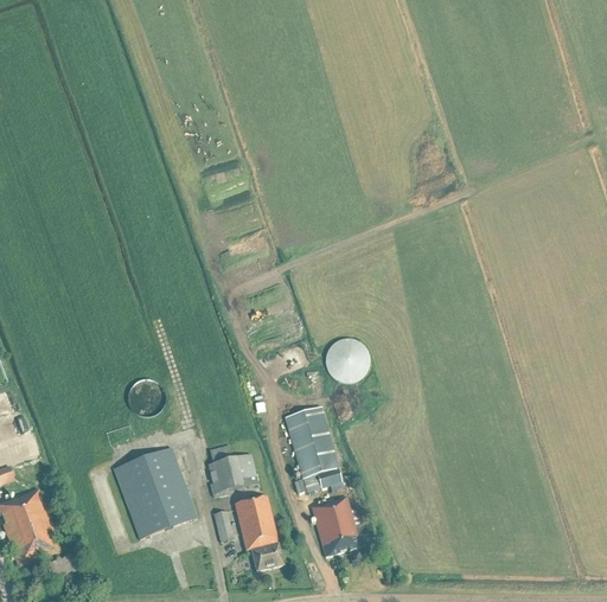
[(0,371),(12,367),(0,337),(0,371)]
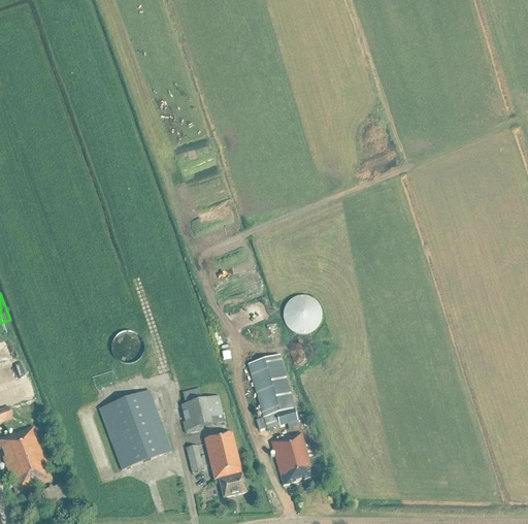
[(283,316),(284,321),(287,326),(290,329),(295,332),(300,333),(306,333),(311,331),(316,328),(319,324),(321,319),(322,314),(321,307),(319,303),(316,299),(310,296),(305,294),(300,294),(295,295),(291,297),(287,301),(284,305),(283,310),(283,316)]
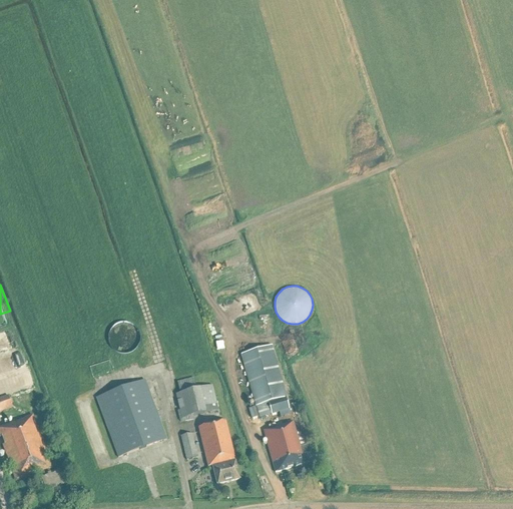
[(0,343),(13,340),(10,329),(0,331),(0,343)]
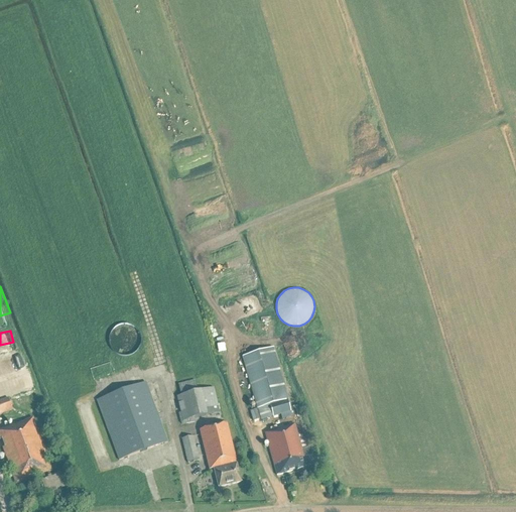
[(268,417),(267,414),(272,412),(272,414),(280,412),(281,416),(291,413),(272,346),(243,355),(257,406),(250,408),(252,418),(260,416),(261,419),(268,417)]
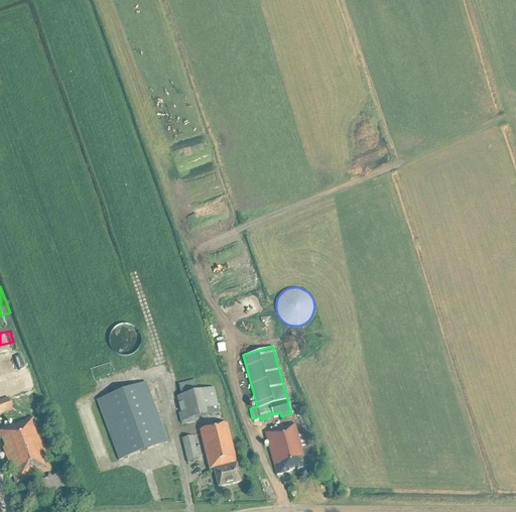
[(0,370),(23,365),(20,351),(0,356),(0,370)]
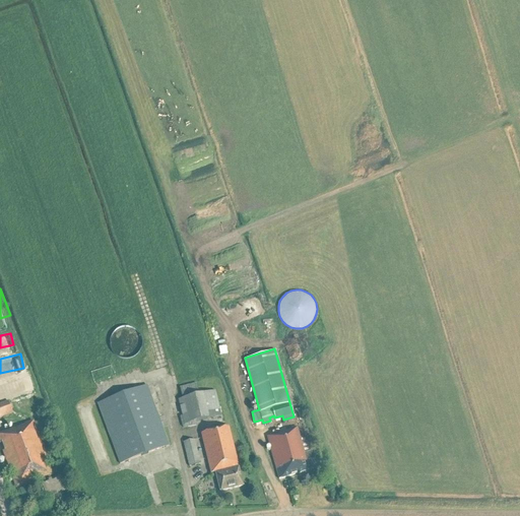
[(179,389),(180,389),(182,396),(178,397),(182,413),(179,414),(181,426),(195,423),(195,420),(221,412),(215,388),(198,392),(196,381),(178,385),(179,389)]
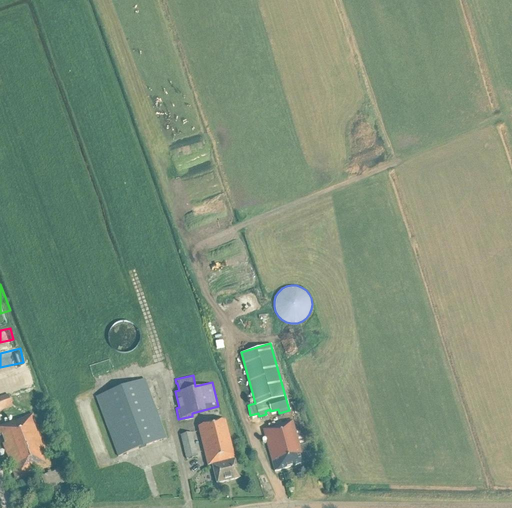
[(144,377),(96,395),(117,454),(166,436),(144,377)]
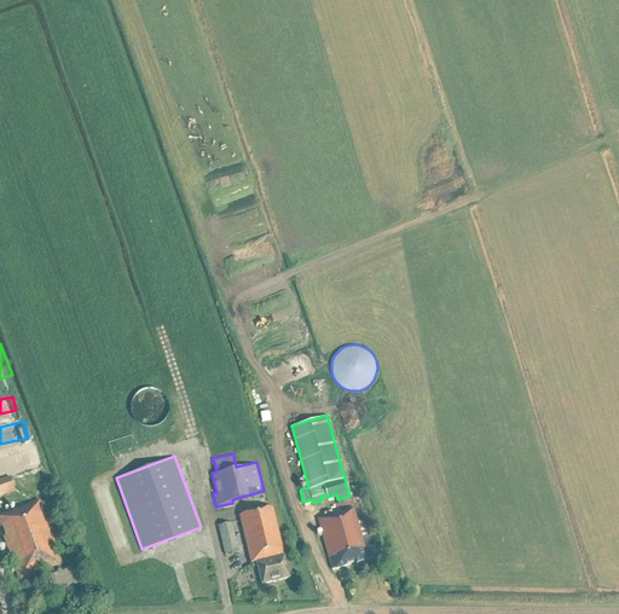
[(0,493),(15,488),(9,474),(0,478),(0,493)]
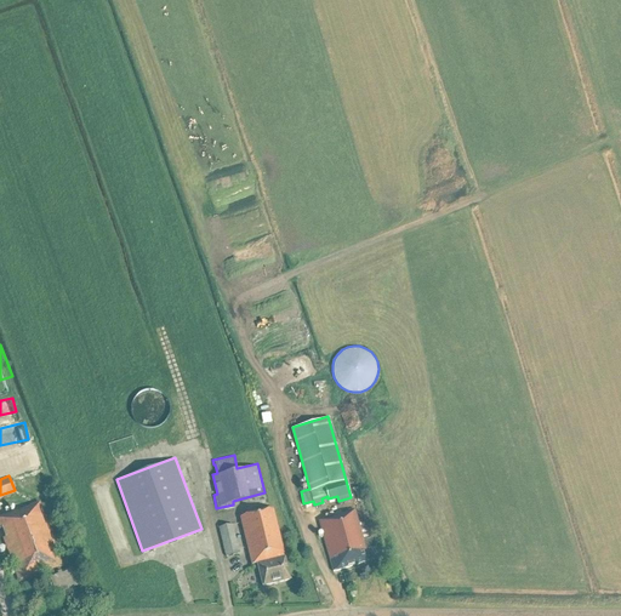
[(51,574),(46,575),(52,594),(78,586),(70,566),(61,570),(58,565),(62,564),(39,500),(0,513),(0,526),(3,526),(5,535),(3,536),(18,580),(49,569),(51,574)]
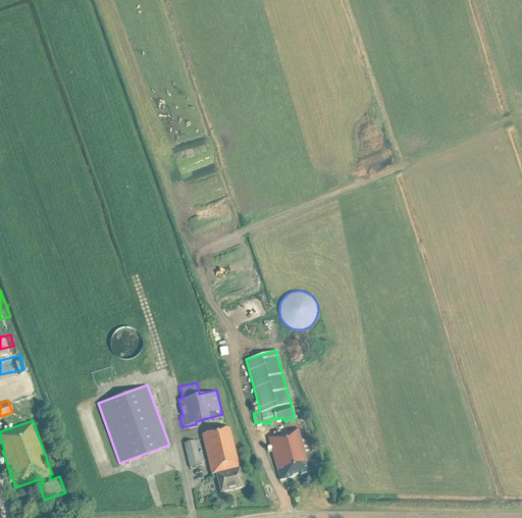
[(220,490),(244,485),(229,426),(201,432),(211,473),(215,471),(220,490)]
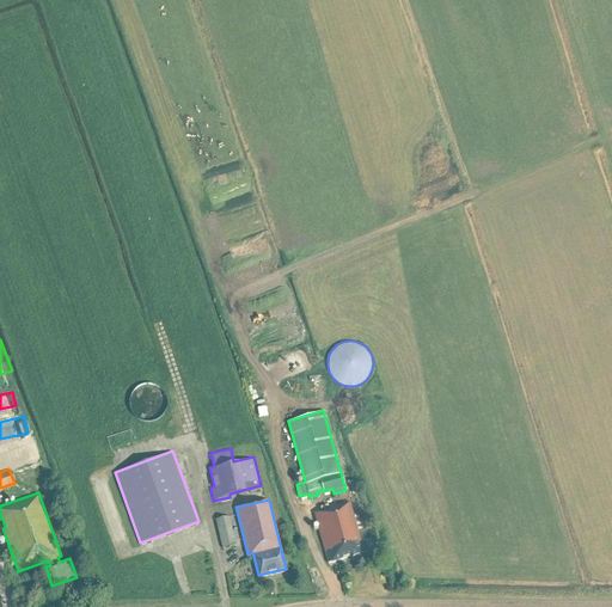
[(360,539),(369,537),(362,512),(353,515),(349,501),(313,510),(328,560),(363,551),(360,539)]
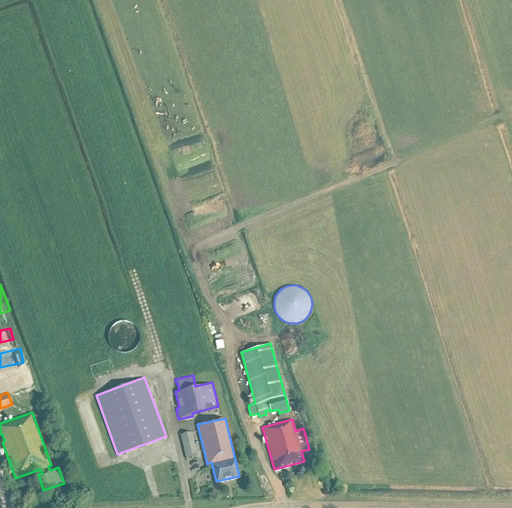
[(92,432),(95,437),(105,430),(102,425),(92,432)]
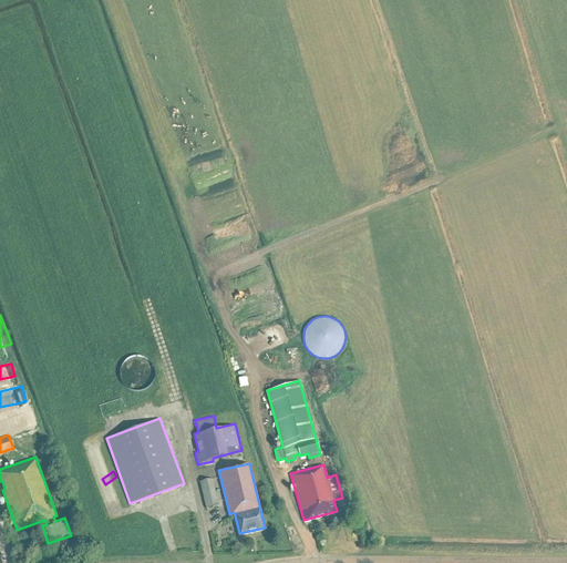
[(206,507),(218,503),(212,477),(199,480),(206,507)]
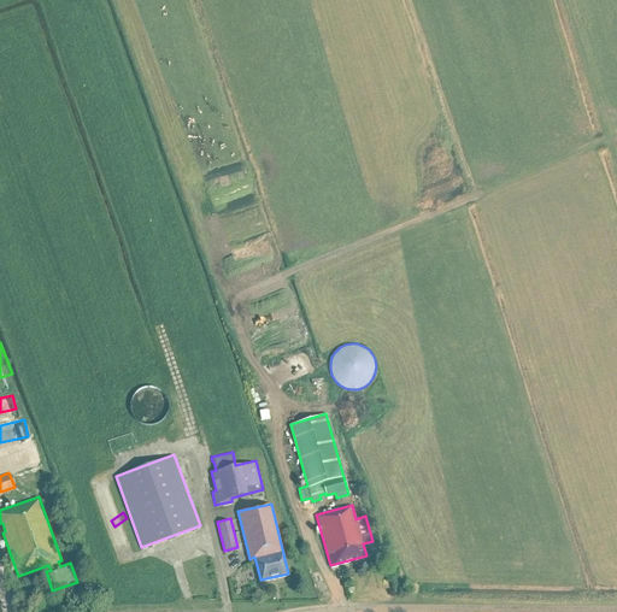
[(133,551),(127,525),(116,529),(122,554),(133,551)]
